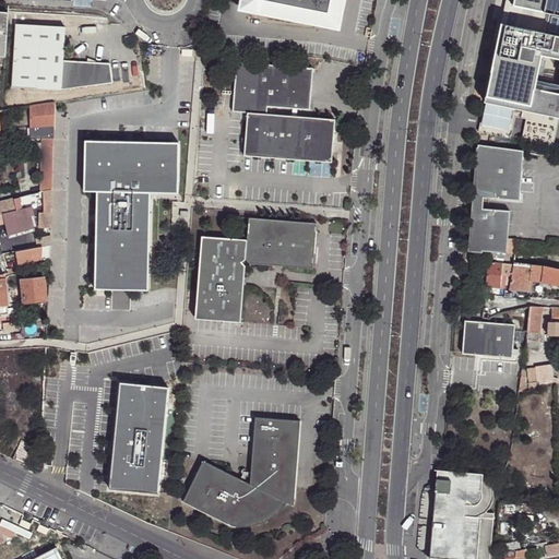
[(344,0),(240,0),(240,1),(241,1),(241,3),(241,4),(242,8),(244,9),(245,10),(248,12),(329,28),(333,27),(334,26),(336,26),(339,23),(340,21),(344,0)]
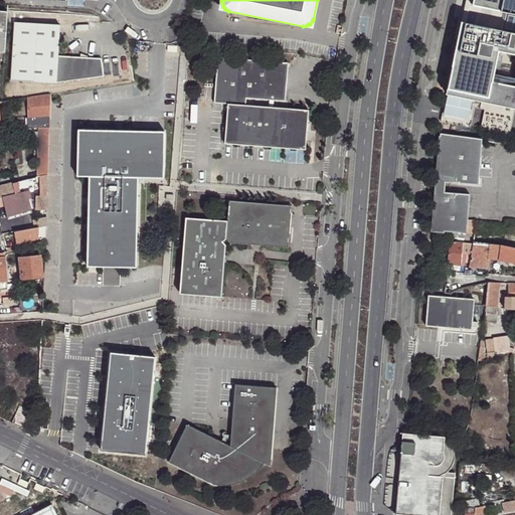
[(514,0),(462,0),(446,83),(514,97),(514,0)]
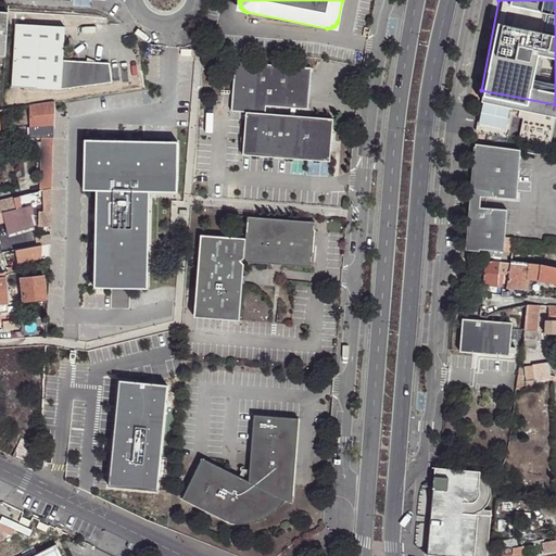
[(64,27),(15,24),(12,87),(61,89),(109,81),(110,62),(62,60),(64,27)]
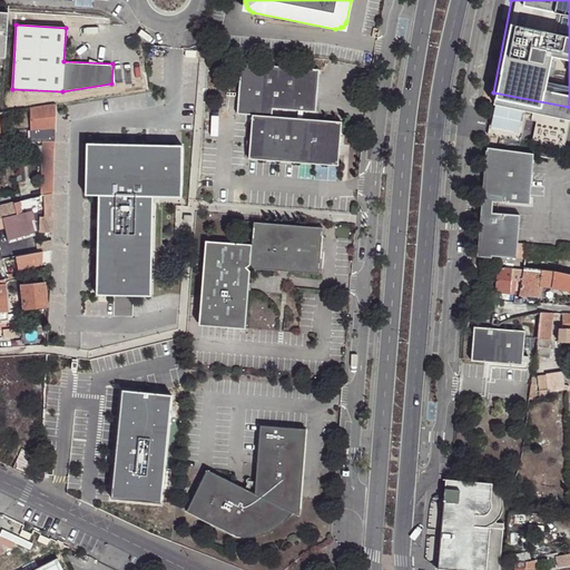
[(317,70),(241,65),(236,115),(251,116),(247,159),(332,166),(333,145),(338,145),(341,123),(271,117),(271,109),(314,112),(317,70)]
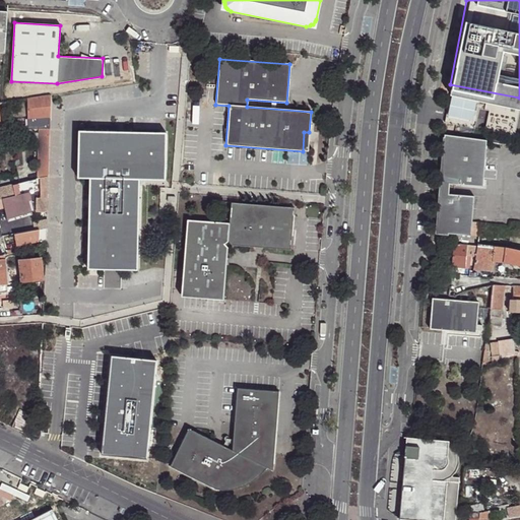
[(51,96),(28,100),(28,104),(28,119),(46,118),(51,117),(51,96)]
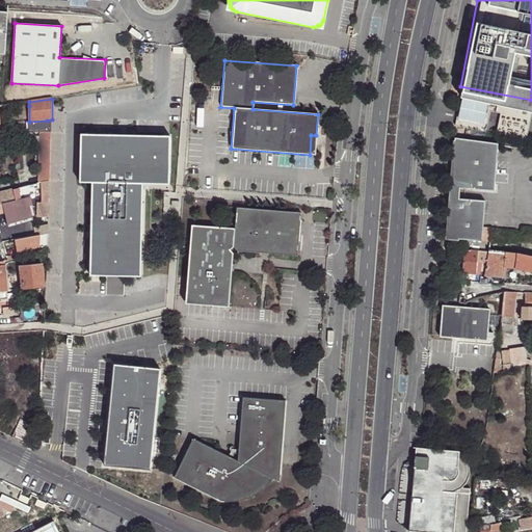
[(25,103),(7,105),(8,114),(10,114),(14,114),(20,113),(26,112),(25,106),(25,103)]
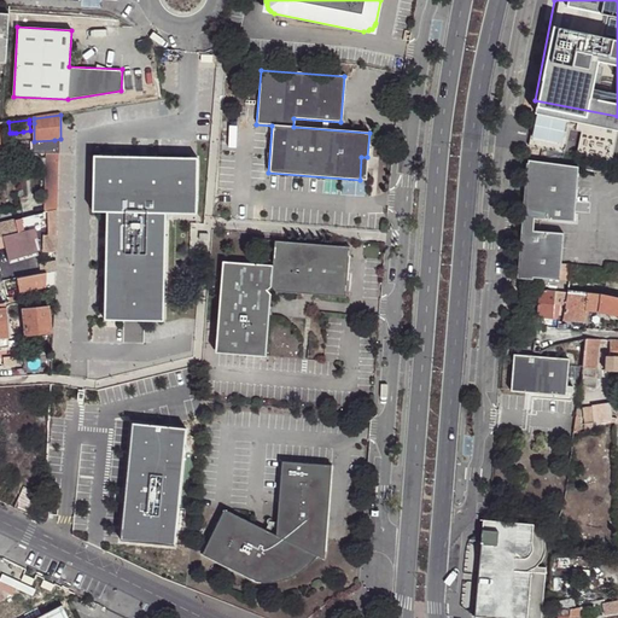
[(60,143),(60,139),(54,140),(48,153),(59,153),(60,143)]
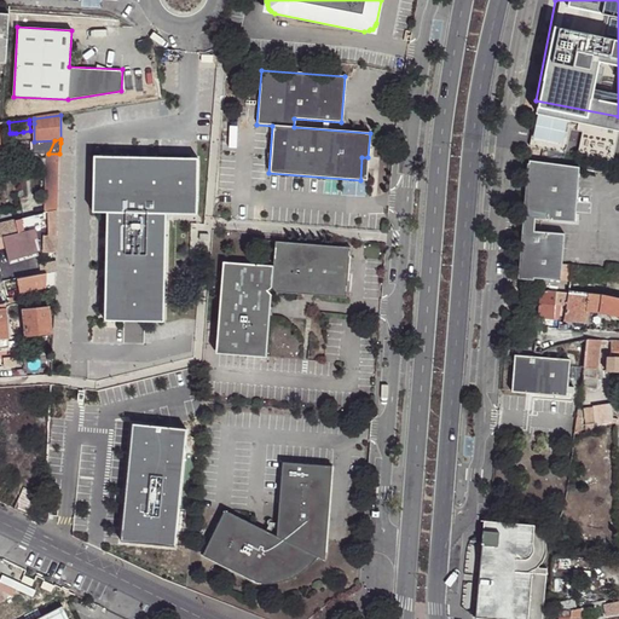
[(58,210),(59,154),(48,154),(47,154),(46,212),(58,210)]
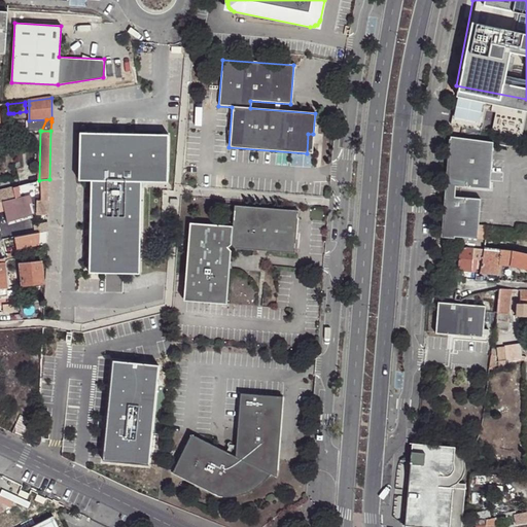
[(168,137),(80,134),(79,179),(92,180),(90,276),(136,277),(141,182),(167,182),(168,137)]
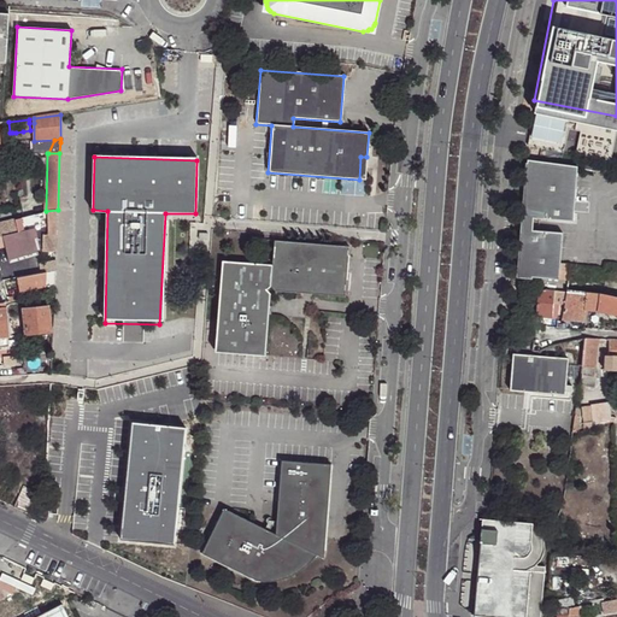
[(577,168),(527,164),(522,219),(573,223),(577,168)]
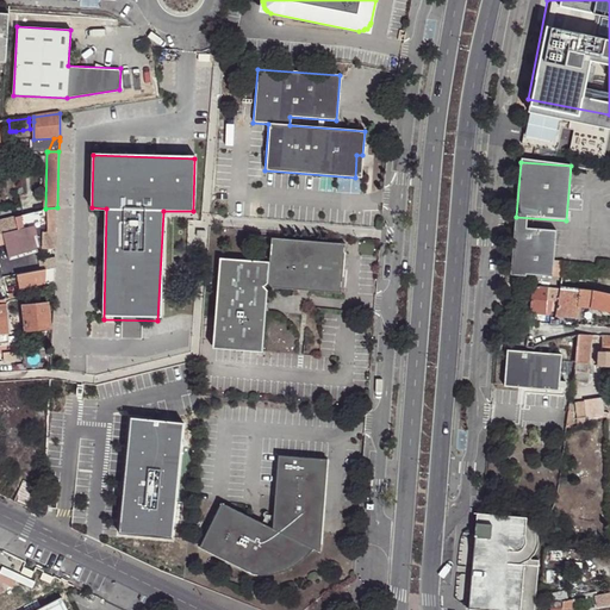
[(0,219),(0,234),(18,229),(16,217),(0,219)]
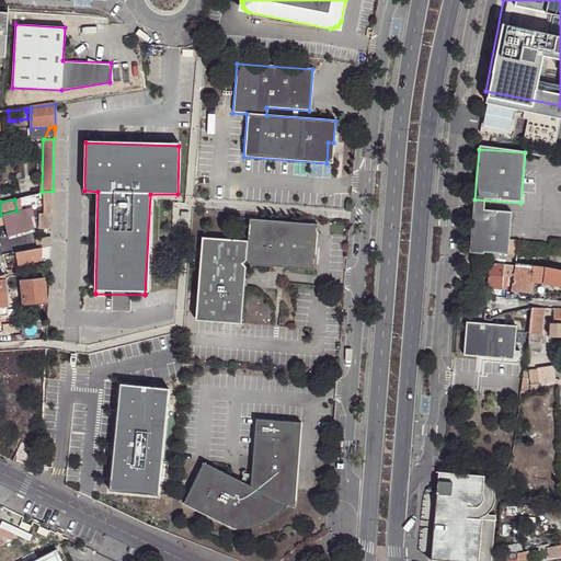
[(512,214),(473,210),(470,252),(508,255),(512,214)]
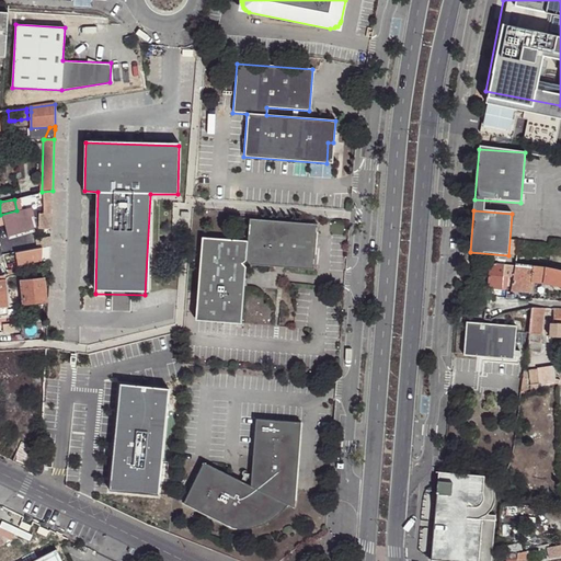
[(52,227),(52,213),(41,213),(39,226),(52,227)]
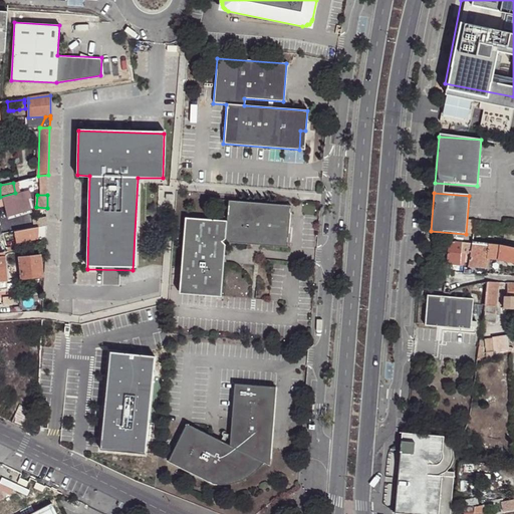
[(185,216),(178,288),(220,292),(224,243),(221,240),(225,237),(228,241),(286,246),(290,205),(228,199),(226,219),(185,216)]
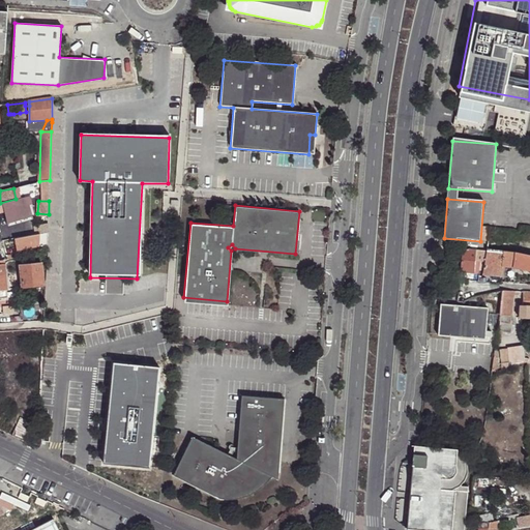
[(48,241),(48,231),(17,236),(18,246),(48,241)]
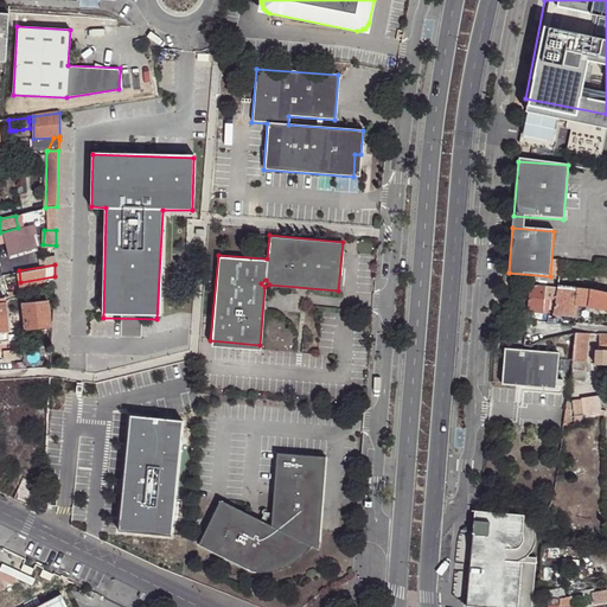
[(528,306),(528,311),(543,312),(544,299),(544,288),(530,286),(529,291),(528,306)]
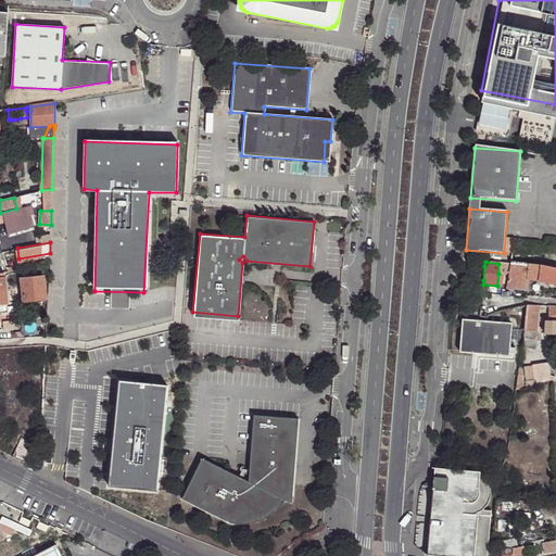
[(510,262),(510,265),(508,274),(506,287),(526,290),(528,279),(526,279),(528,264),(510,262)]
